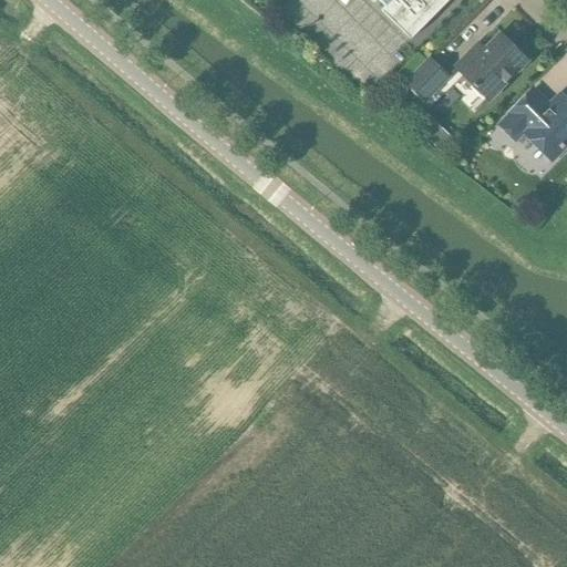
[(411,41),(451,0),(370,0),(374,4),(378,0),(385,8),(381,11),(411,41)]
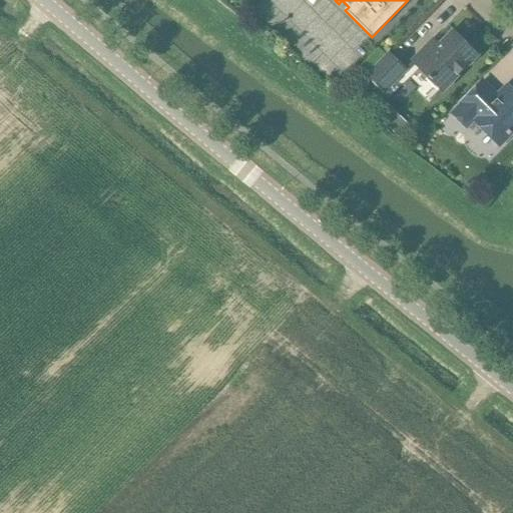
[(443,91),(477,56),(453,33),(429,58),(423,52),(414,62),(443,91)]
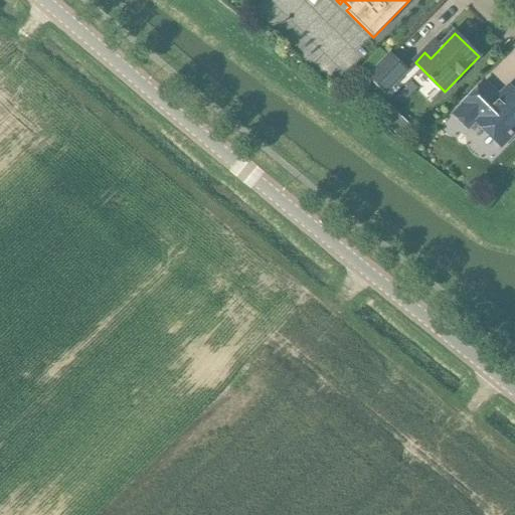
[(387,93),(407,71),(390,54),(369,75),(387,93)]
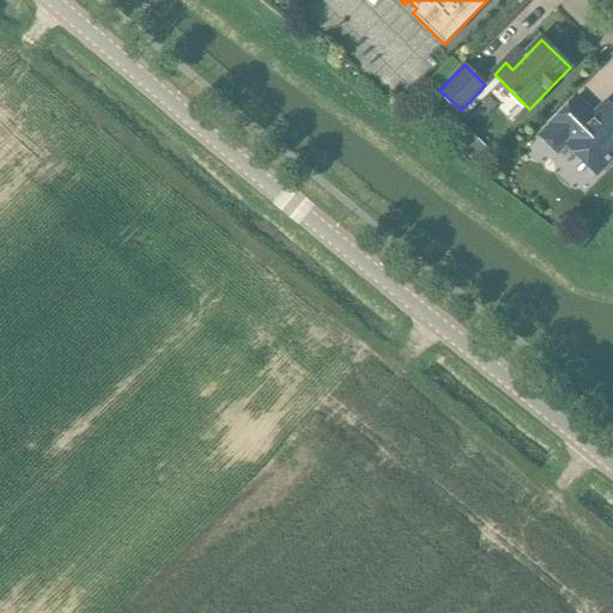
[(594,117),(576,99),(539,137),(558,156),(568,146),(596,174),(612,157),(612,110),(606,104),(594,117)]
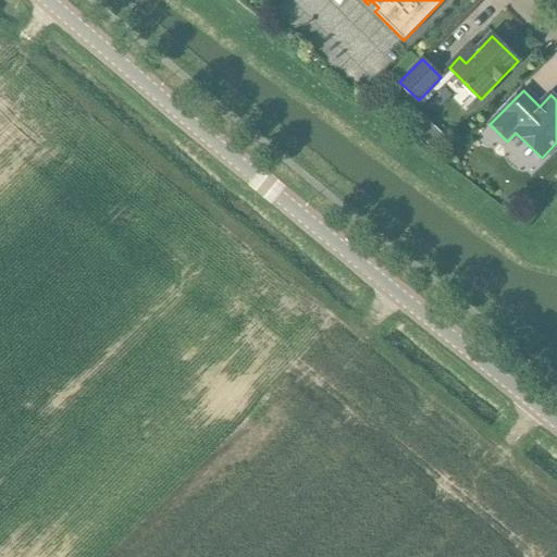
[(436,130),(425,141),(434,150),(445,138),(436,130)]
